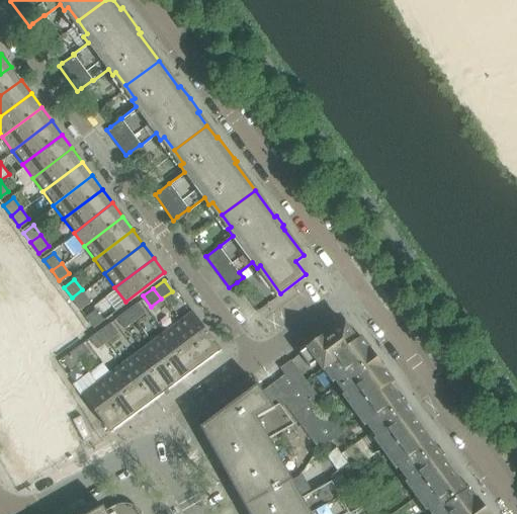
[(89,301),(82,289),(72,297),(79,308),(89,301)]
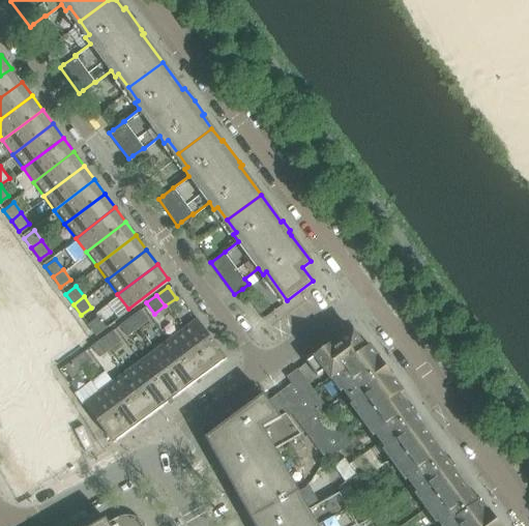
[(0,432),(11,451),(31,488),(85,457),(104,446),(78,414),(65,421),(0,307),(0,432)]
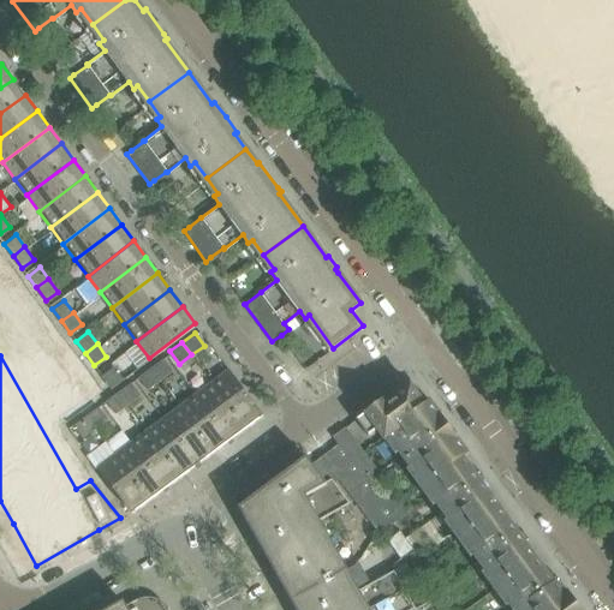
[(172,370),(162,357),(149,366),(160,378),(172,370)]
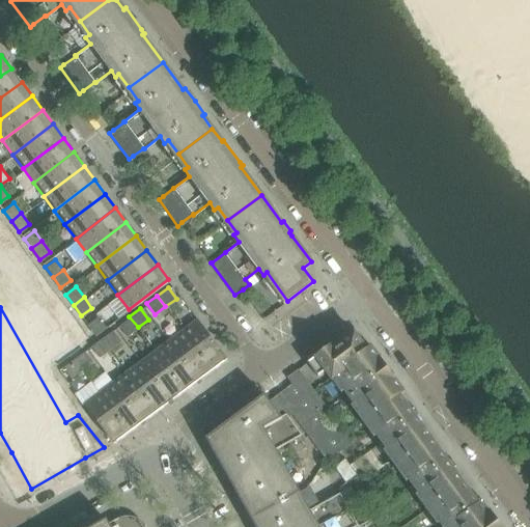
[(106,326),(98,315),(87,324),(95,334),(106,326)]
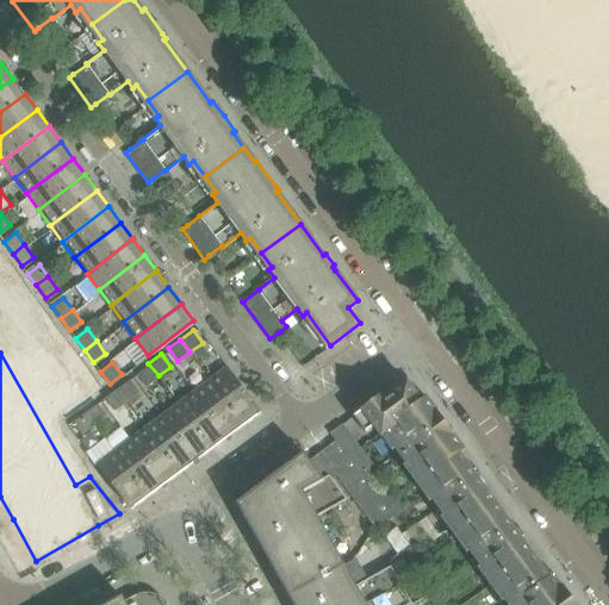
[(159,375),(148,363),(136,373),(145,385),(159,375)]
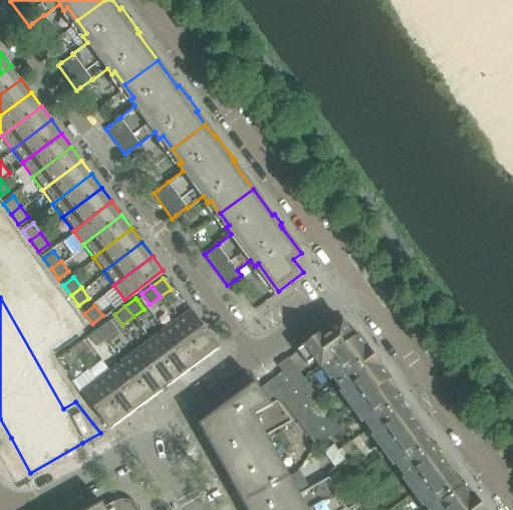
[(218,343),(191,307),(176,318),(205,356),(216,348),(215,346),(218,343)]
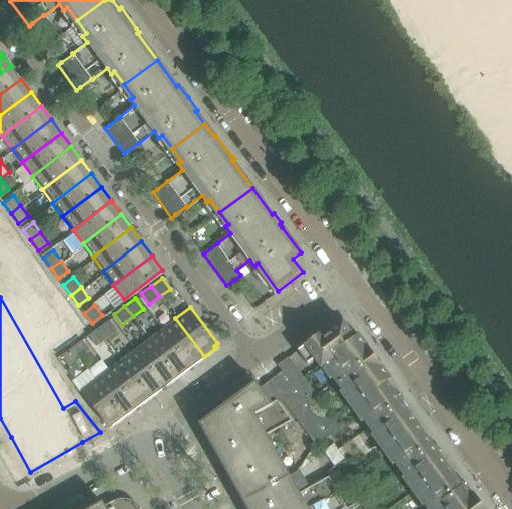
[(116,329),(108,318),(97,326),(105,336),(116,329)]
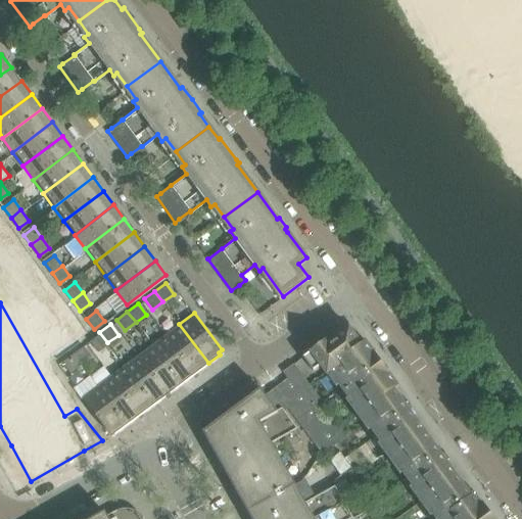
[(208,363),(179,324),(165,334),(194,373),(208,363)]
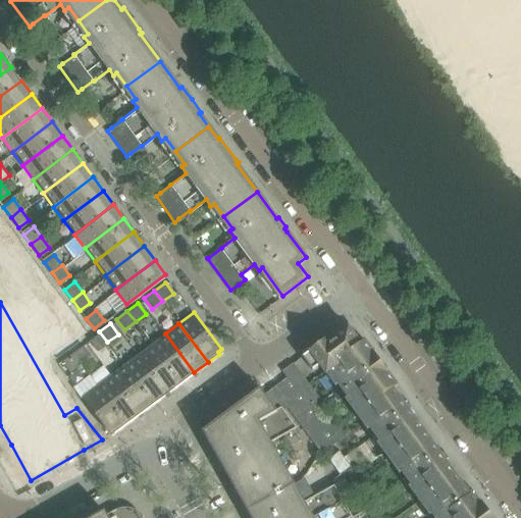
[(323,368),(363,339),(359,332),(355,335),(348,325),(328,340),(325,337),(302,354),(311,367),(319,362),(323,368)]
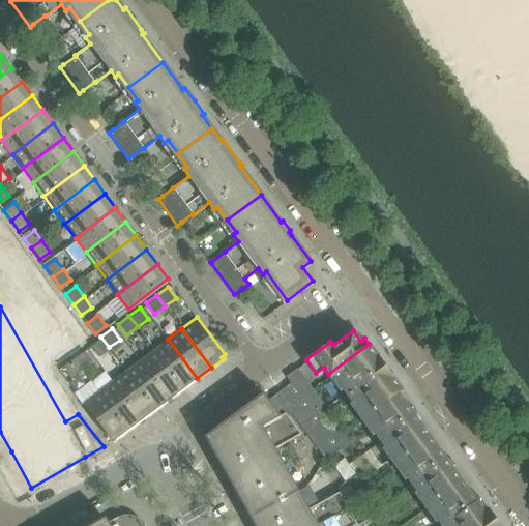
[(109,347),(100,337),(91,344),(98,355),(109,347)]
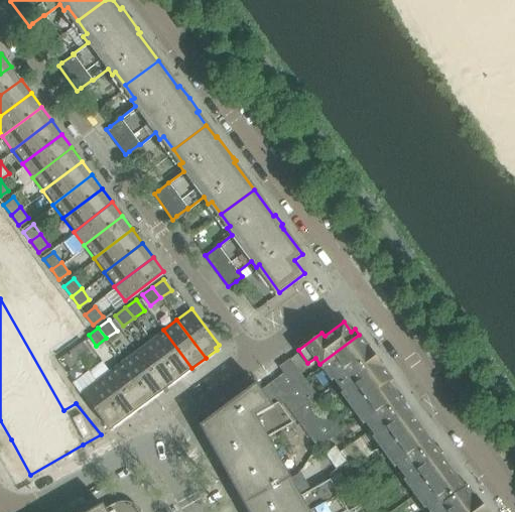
[(191,368),(163,330),(149,340),(178,378),(191,368)]
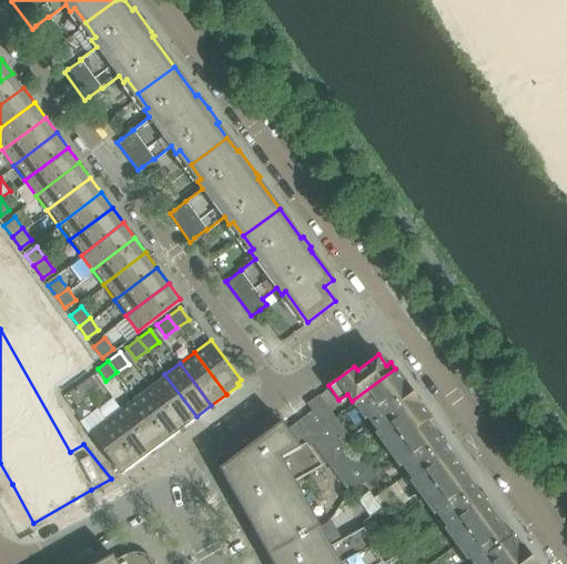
[(432,416),(419,401),(396,369),(395,369),(352,401),(365,419),(367,416),(377,431),(375,432),(387,449),(426,421),(432,416)]
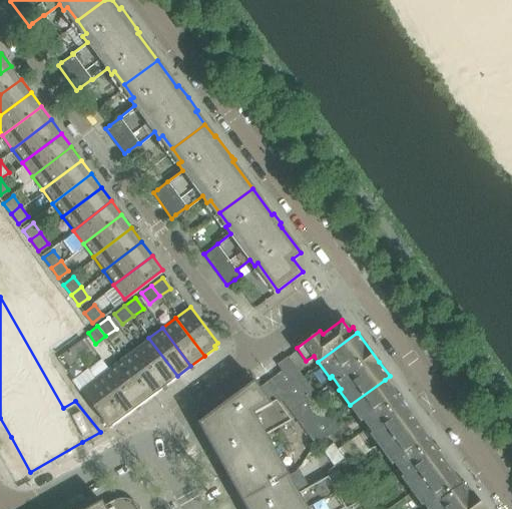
[(81,338),(73,345),(70,346),(78,357),(89,349),(81,338)]
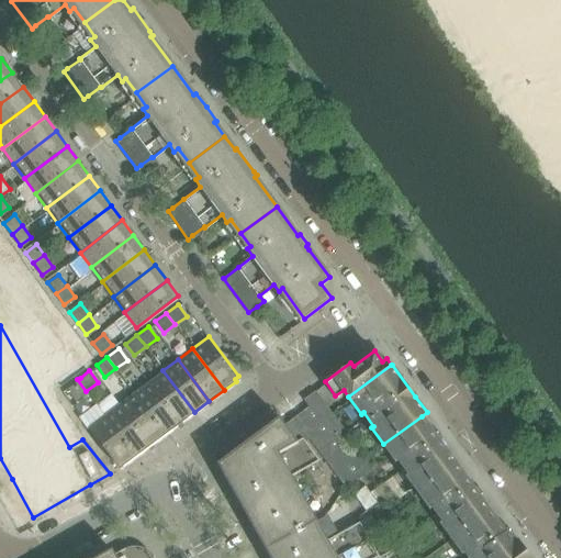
[(194,412),(163,370),(148,381),(180,423),(194,412)]
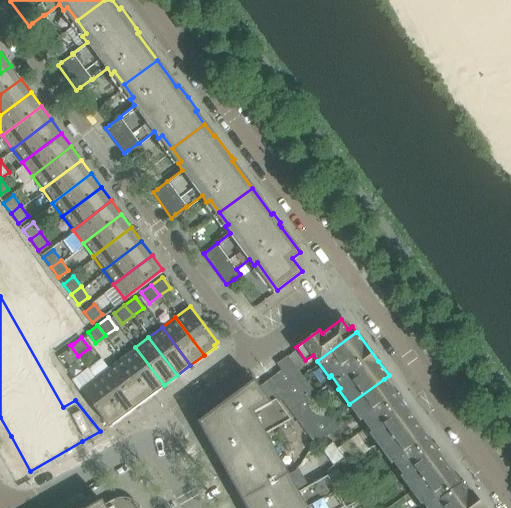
[(78,356),(70,345),(62,351),(61,353),(68,363),(78,356)]
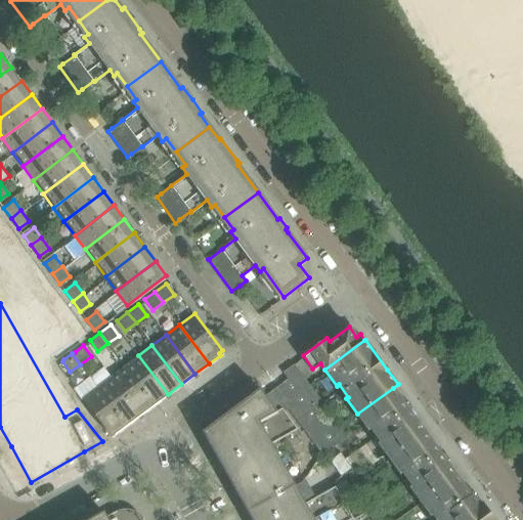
[(168,394),(138,355),(125,365),(154,404),(168,394)]
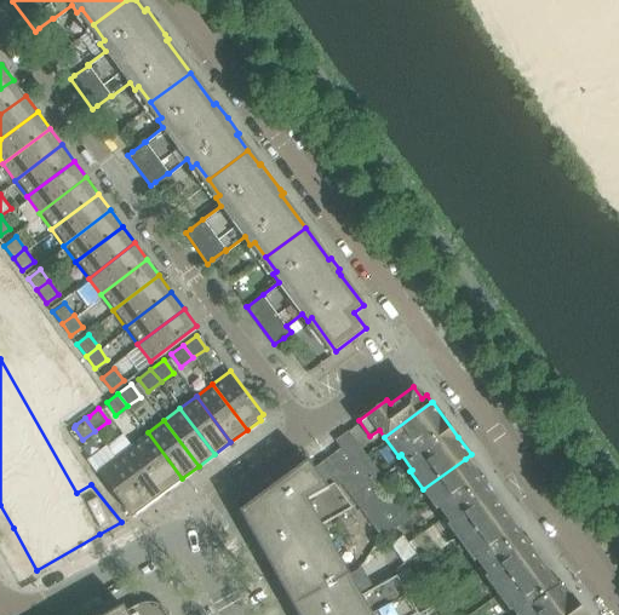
[(393,519),(339,447),(314,466),(327,484),(333,481),(337,486),(340,482),(356,503),(382,536),(412,515),(348,429),(336,438),(340,446),(343,444),(396,517),(393,519)]
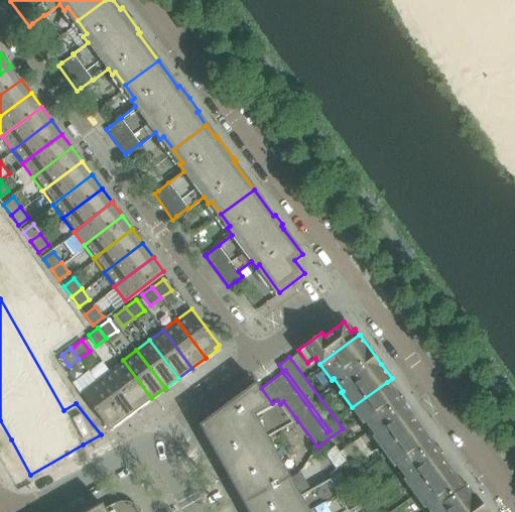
[(151,398),(123,360),(109,370),(138,408),(151,398)]
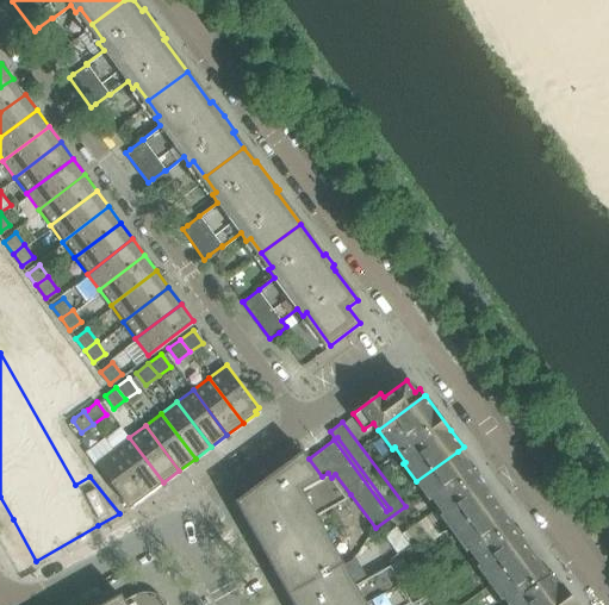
[(163,482),(129,437),(122,426),(105,440),(147,496),(163,482)]
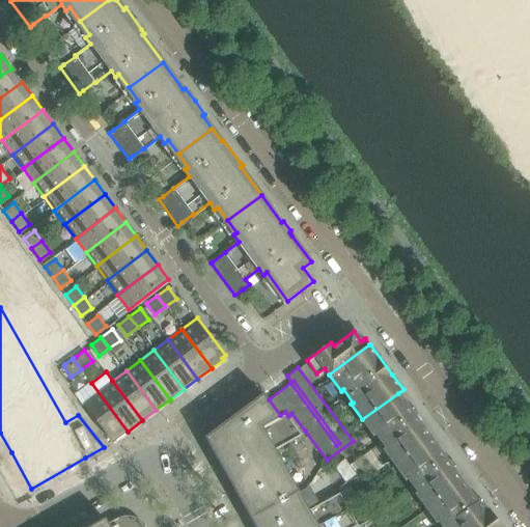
[(128,432),(91,383),(89,380),(75,391),(83,401),(111,440),(115,438),(116,440),(128,432)]
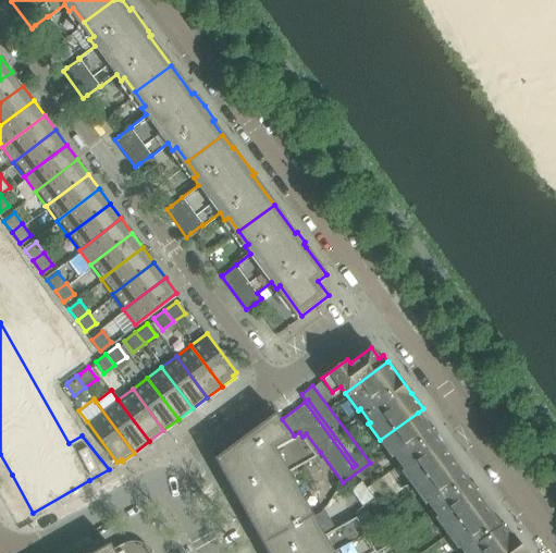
[(312,514),(288,472),(287,470),(320,452),(306,433),(303,437),(299,432),(294,435),(282,419),(278,413),(215,458),(225,476),(226,476),(232,487),(238,482),(244,492),(237,496),(247,513),(254,510),(260,523),(255,526),(263,542),(312,514)]
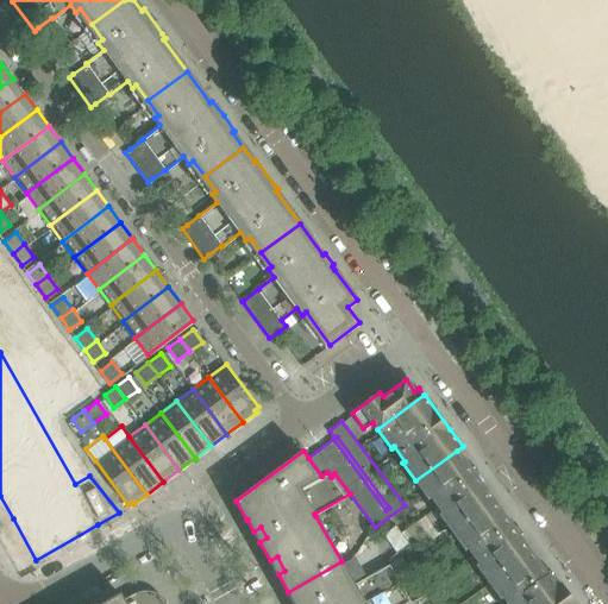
[(494,501),(475,474),(480,472),(474,464),(470,467),(457,451),(415,480),(427,497),(431,496),(442,511),(438,513),(451,532),(494,501)]
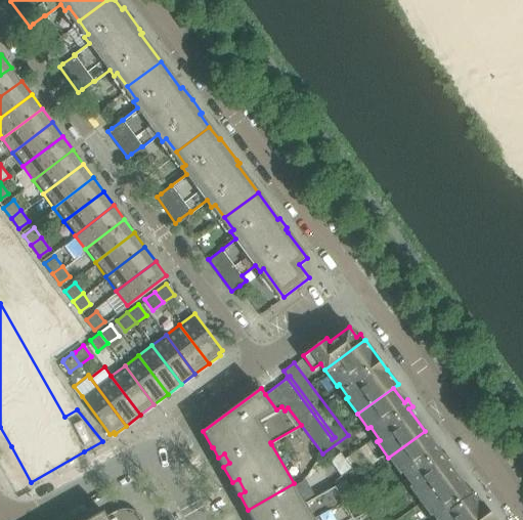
[(456,474),(445,460),(449,457),(444,450),(441,452),(425,431),(388,458),(399,472),(402,470),(411,483),(408,485),(420,501),(456,474)]
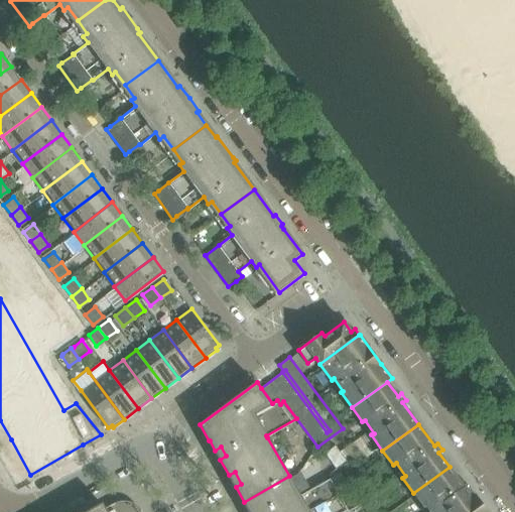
[(330,459),(340,451),(335,444),(325,453),(330,459)]
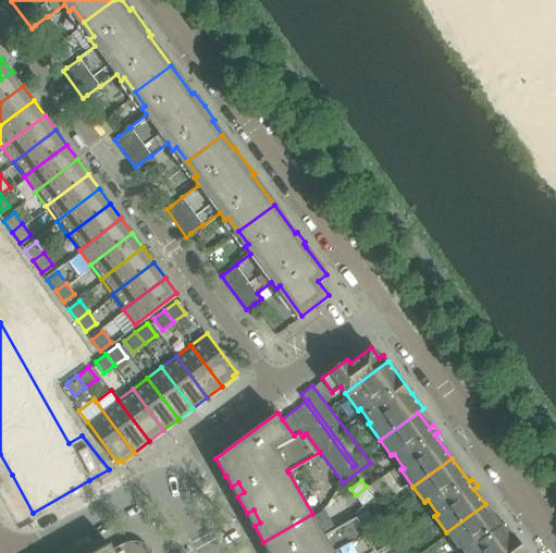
[(373,496),(367,487),(356,495),(362,505),(373,496)]
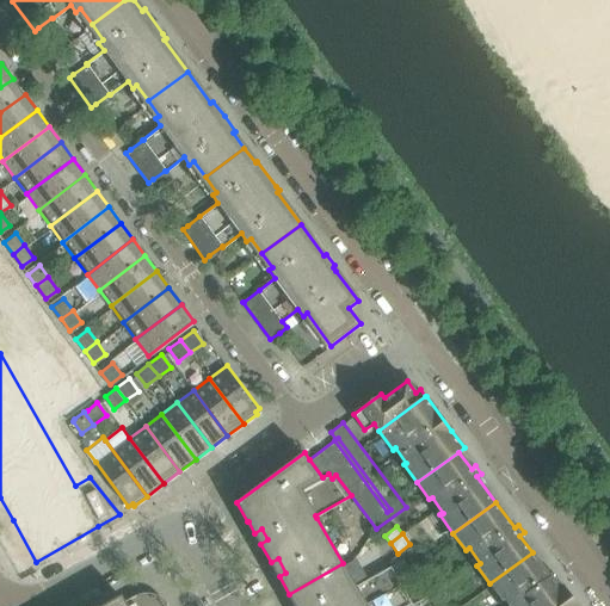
[(560,605),(572,598),(554,573),(553,573),(548,566),(544,569),(533,552),(490,583),(501,599),(504,598),(510,605),(507,605),(560,605)]
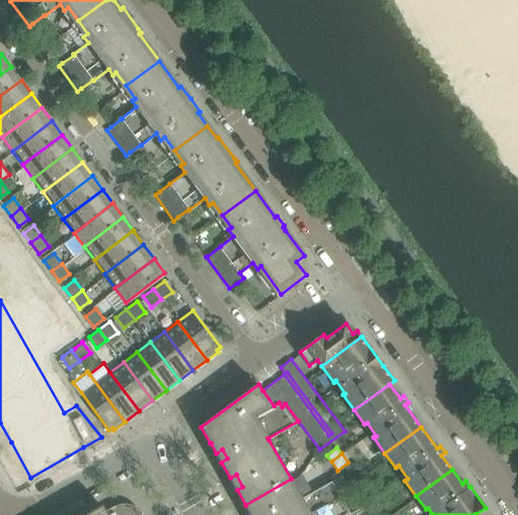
[(310,514),(291,479),(245,505),(250,514),(310,514)]
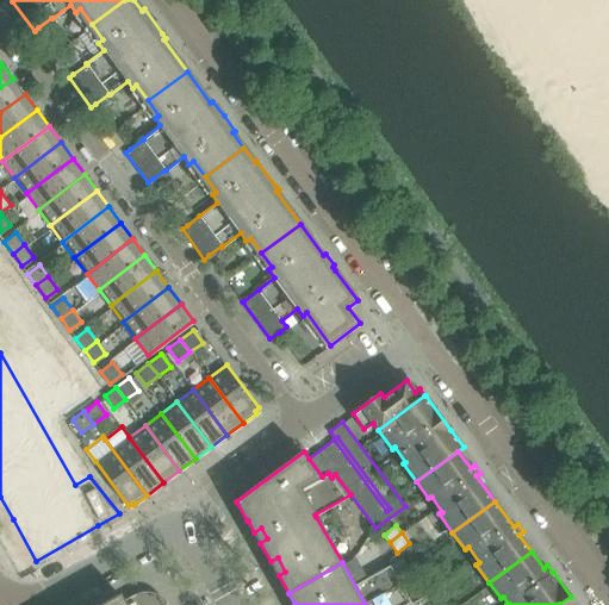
[(426,592),(437,582),(432,573),(418,582),(426,592)]
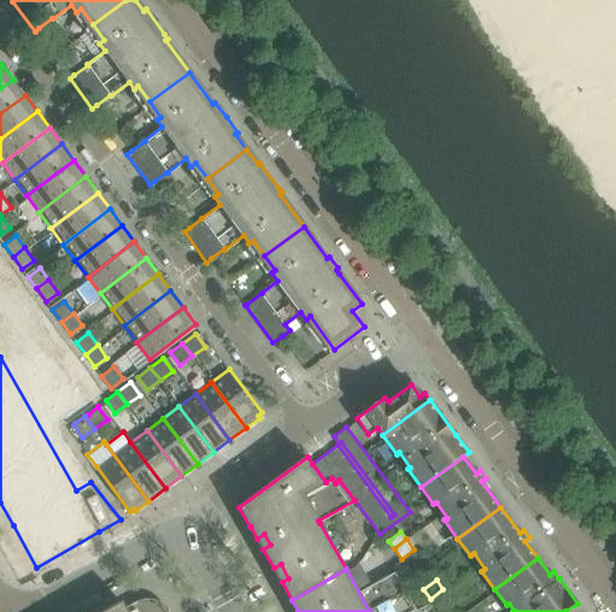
[(436,607),(450,598),(443,589),(430,599),(436,607)]
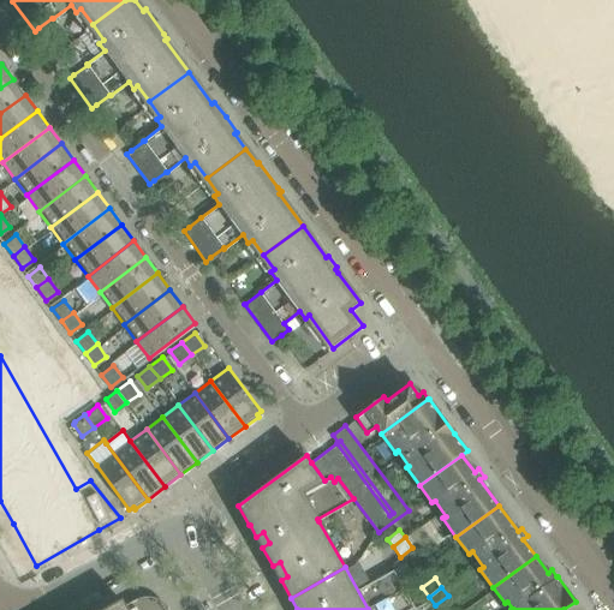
[(170,609),(167,606),(166,608),(162,599),(144,594),(137,599),(136,597),(124,604),(121,599),(102,609),(170,609)]
